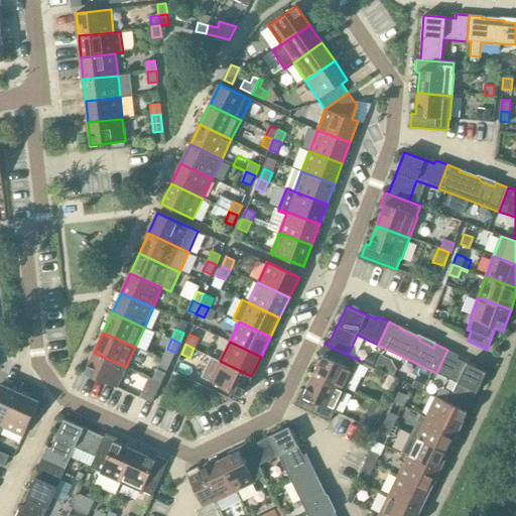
[(358,360),(325,344),(318,356),(323,357),(313,376),(345,391),(355,371),(354,370),(358,360)]
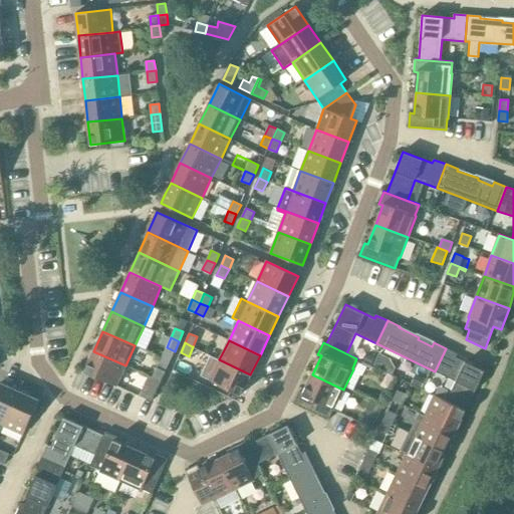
[(446,348),(435,371),(456,381),(447,401),(435,396),(466,412),(485,371),(456,357),(458,354),(446,348)]
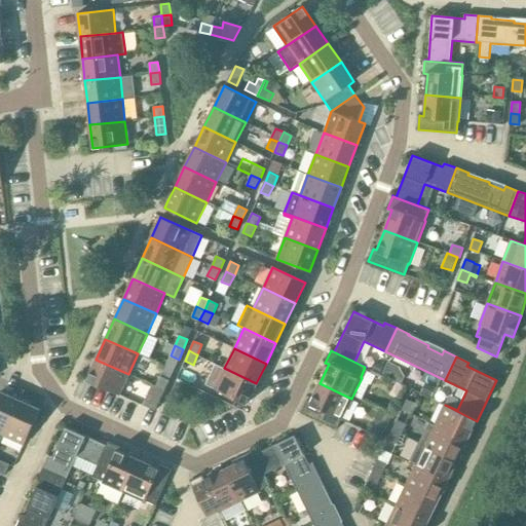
[(128,374),(96,360),(86,380),(119,395),(128,374)]
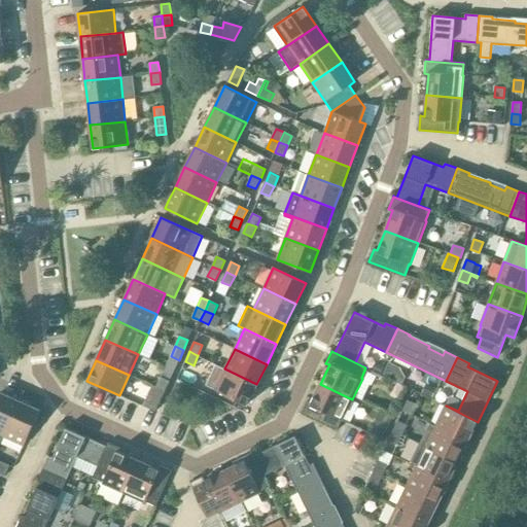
[(256,384),(224,369),(224,370),(215,365),(206,385),(215,390),(247,406),(256,384)]
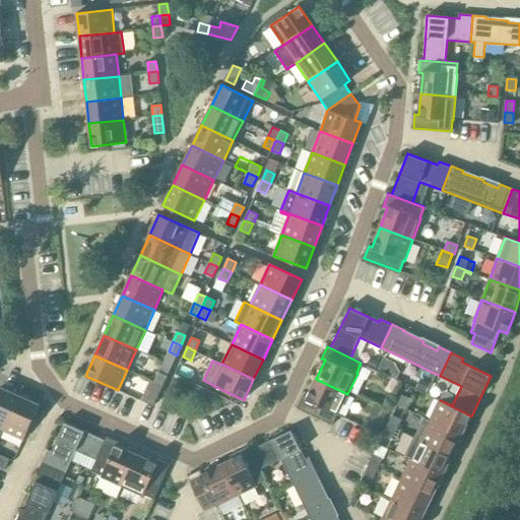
[(154,382),(163,385),(167,376),(158,372),(154,382)]
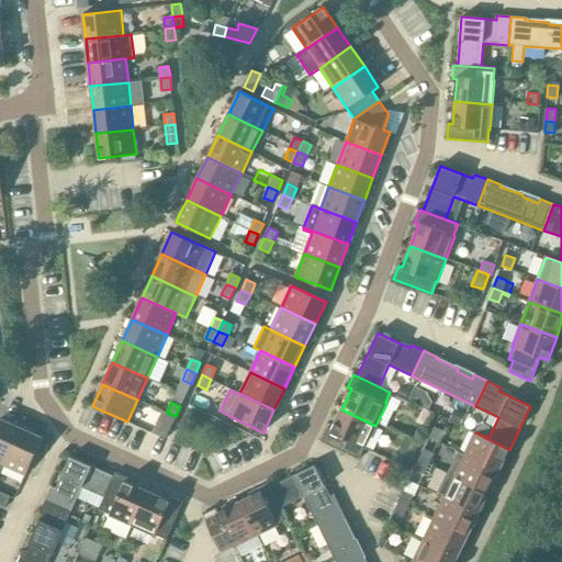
[(375,426),(341,409),(332,430),(327,428),(321,441),(358,459),(363,448),(364,448),(375,426)]
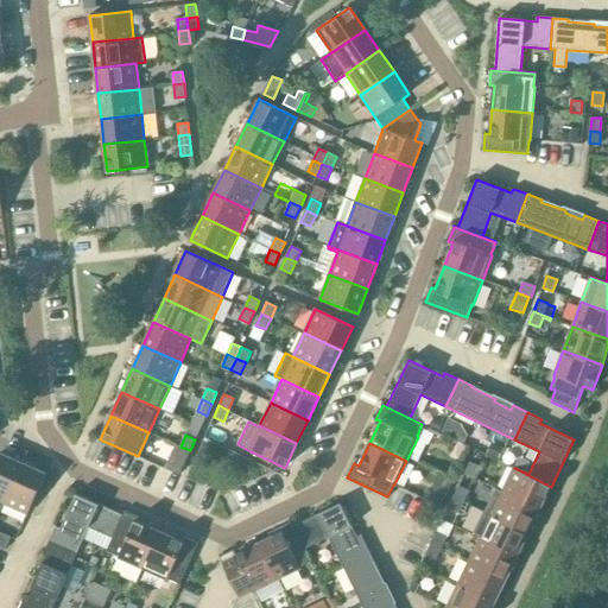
[(492,443),(486,454),(498,460),(502,449),(492,443)]
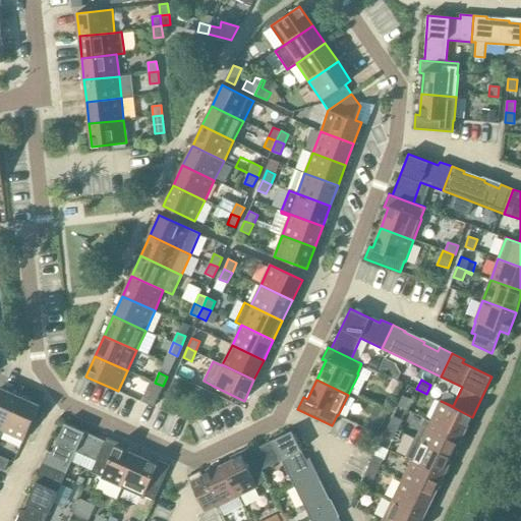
[(163,386),(155,383),(151,381),(141,401),(154,406),(163,386)]
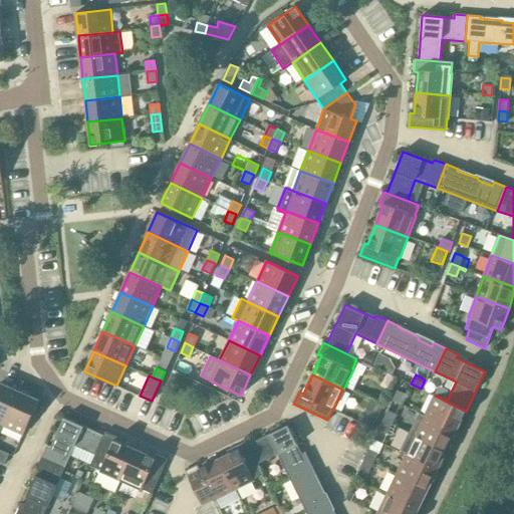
[(0,430),(3,425),(4,426),(20,392),(1,382),(0,383),(0,430)]
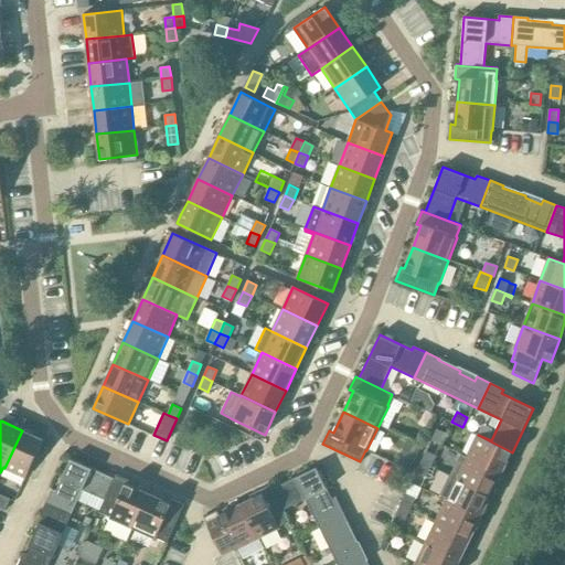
[(433,440),(441,445),(446,434),(437,429),(433,440)]
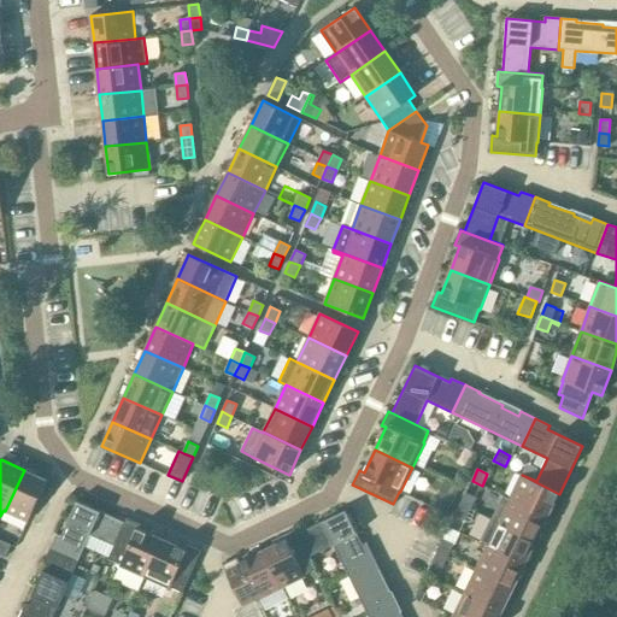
[(24,470),(5,511),(29,521),(47,481),(24,470)]
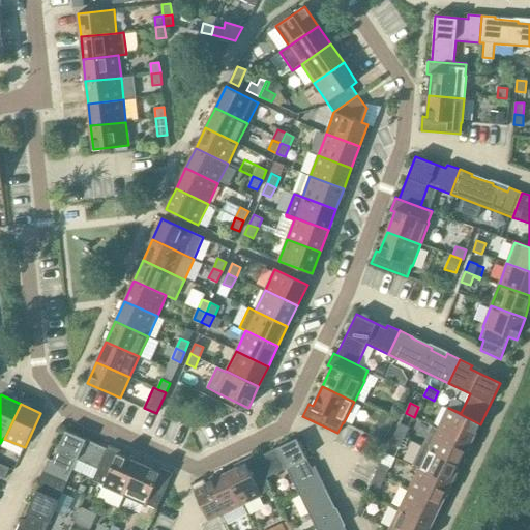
[(470,444),(480,424),(448,408),(438,429),(470,444)]
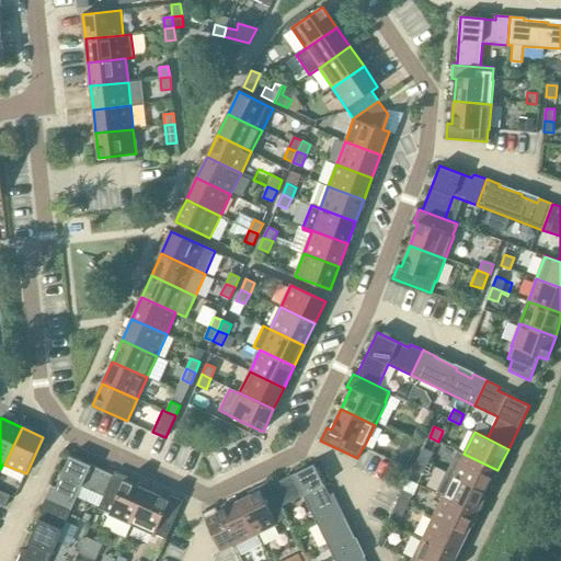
[(419,458),(427,462),(433,453),(424,448),(419,458)]
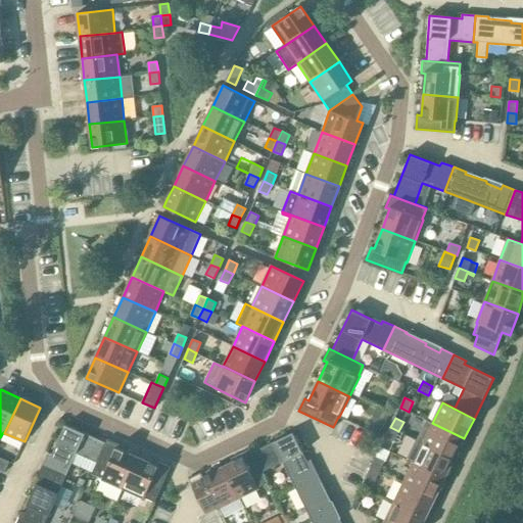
[(455,459),(464,438),(432,423),(426,420),(416,439),(455,459)]
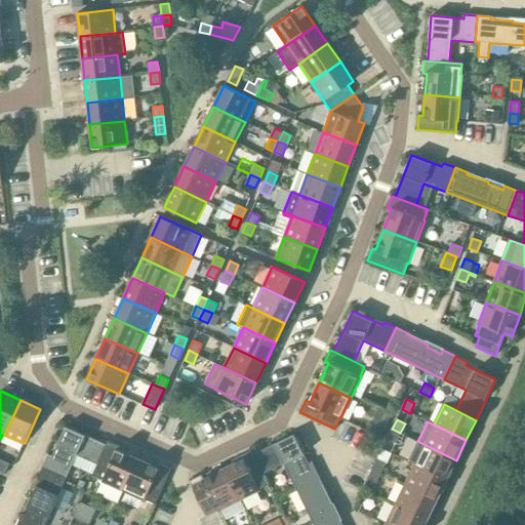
[(43,467),(67,477),(77,455),(96,465),(92,476),(108,441),(106,445),(66,427),(52,456),(48,454),(43,467)]
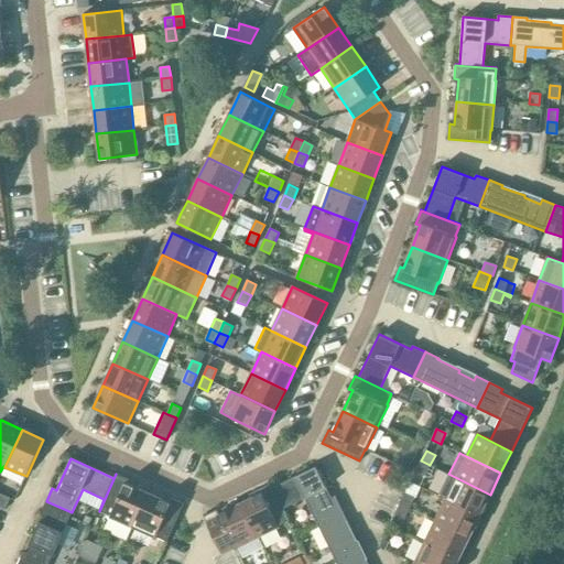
[(430,465),(421,461),(416,472),(425,476),(430,465)]
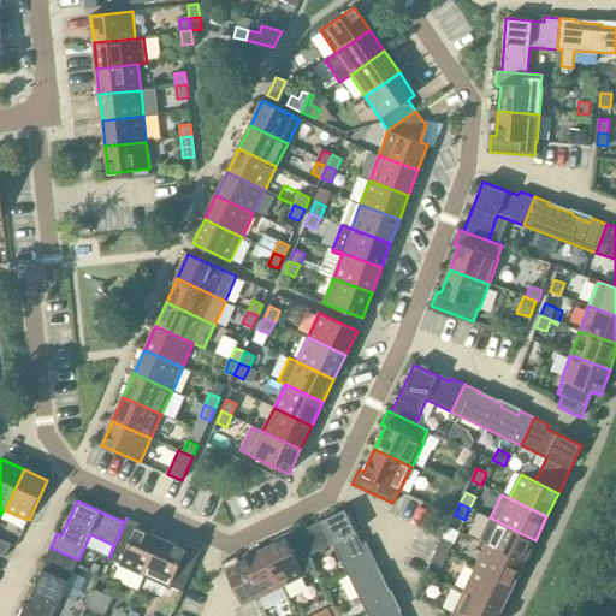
[(345,569),(373,556),(366,542),(361,544),(345,509),(298,533),(296,528),(295,528),(315,569),(317,569),(309,556),(333,544),(345,569)]
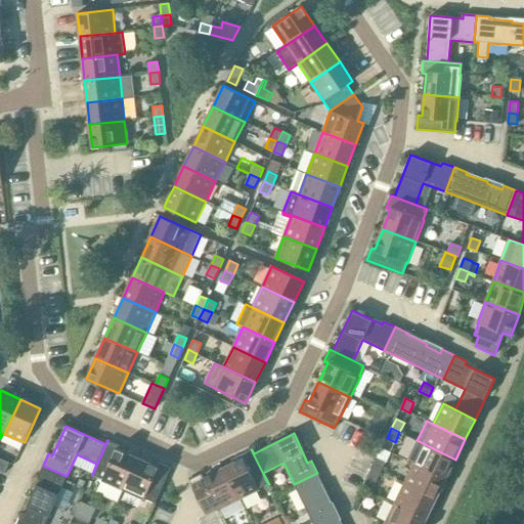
[(107,440),(92,475),(102,480),(101,481),(123,490),(137,459),(118,449),(120,445),(107,440)]
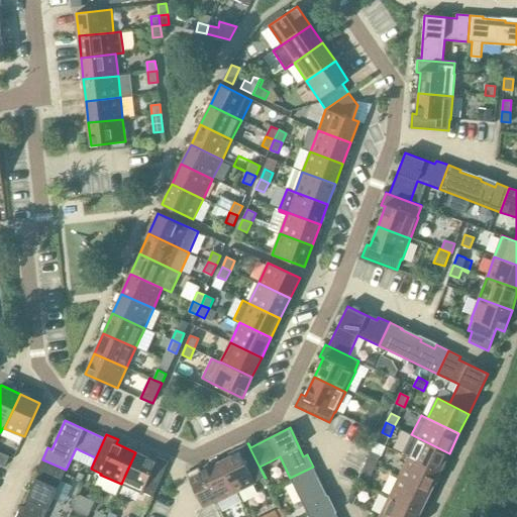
[(440,473),(449,453),(411,434),(402,454),(408,457),(440,473)]
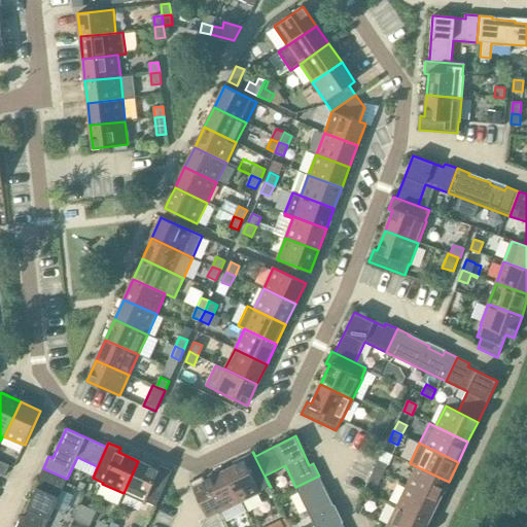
[(270,487),(252,452),(241,458),(243,461),(223,471),(240,503),(260,493),(259,492),(270,487)]
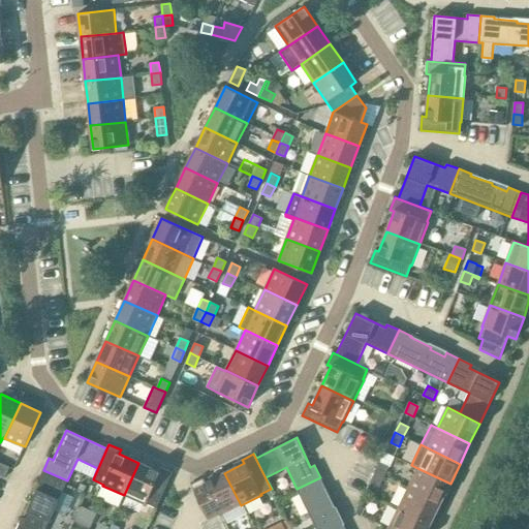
[(0,476),(4,478),(9,467),(0,463),(0,476)]
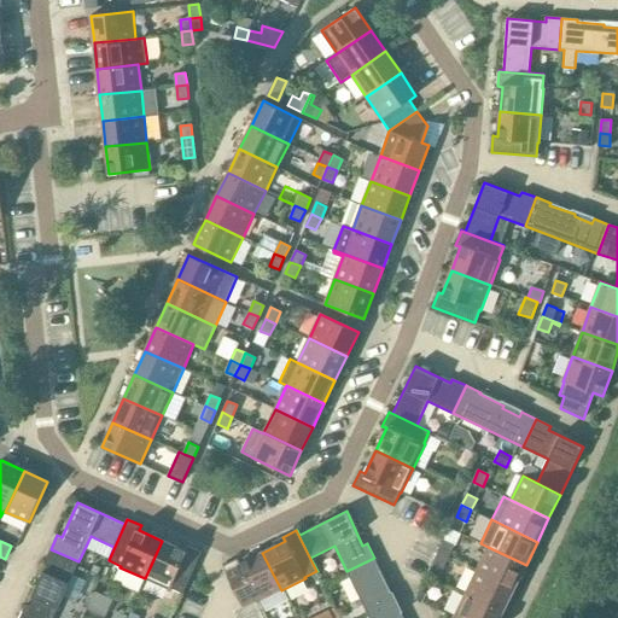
[(162,541),(145,578),(170,589),(170,588),(182,594),(202,552),(187,546),(185,551),(162,541)]
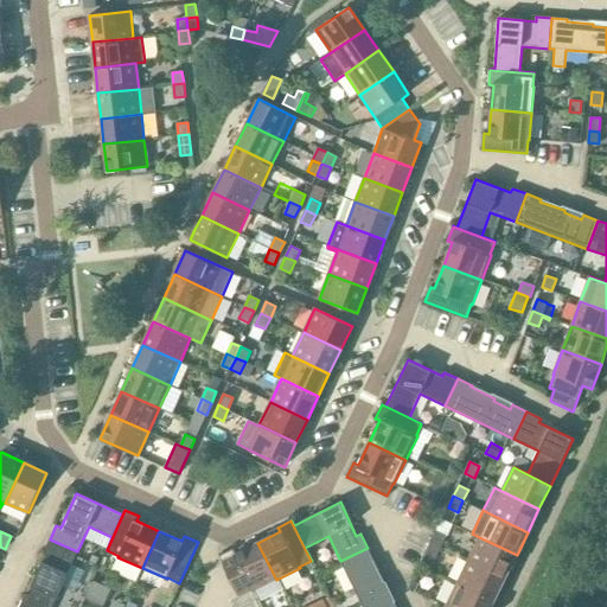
[(430,542),(440,547),(441,545),(451,549),(455,540),(446,536),(436,531),(430,542)]
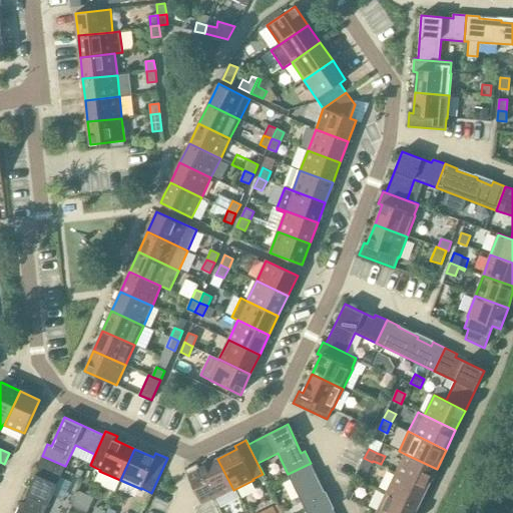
[(427,489),(437,469),(405,454),(396,473),(427,489)]
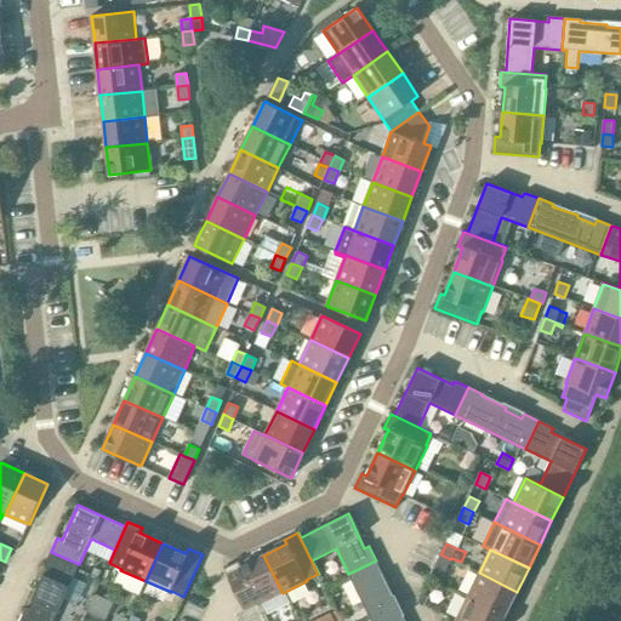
[(53,620),(79,564),(51,552),(45,567),(47,567),(35,591),(38,592),(30,610),(26,608),(20,620),(53,620)]
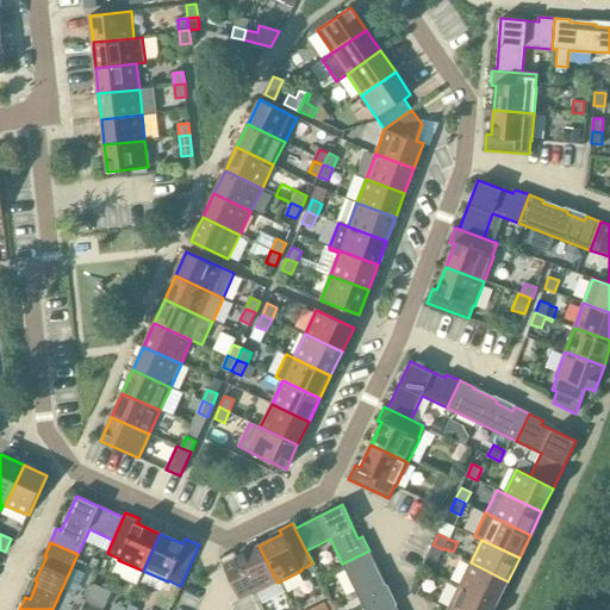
[(442,549),(433,545),(428,556),(437,561),(442,549)]
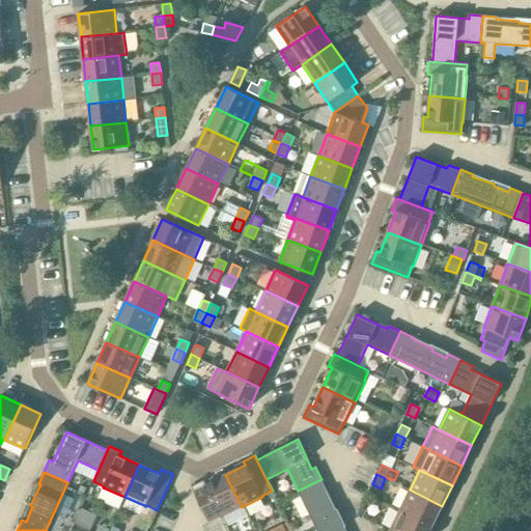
[(204,480),(192,486),(210,521),(220,516),(220,518),(242,507),(225,475),(206,484),(204,480)]
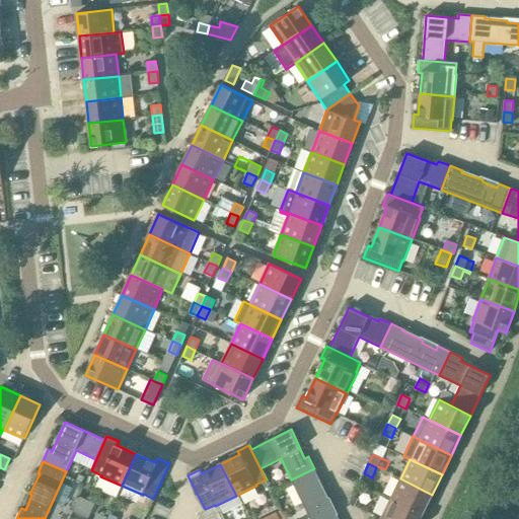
[(291,479),(309,518),(339,518),(337,515),(334,517),(326,502),(327,502),(317,480),(319,479),(314,468),(291,479)]
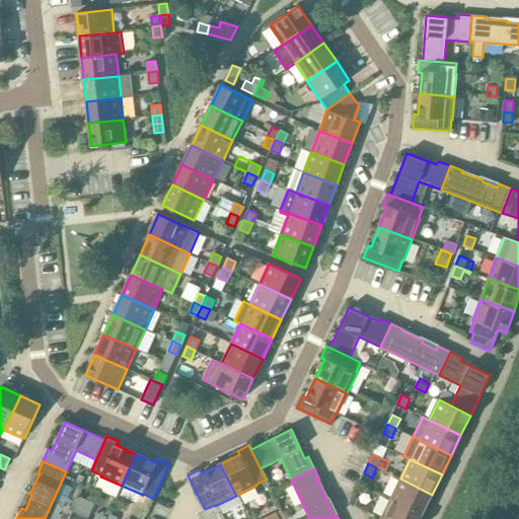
[(423,514),(432,495),(400,478),(391,499),(423,514)]
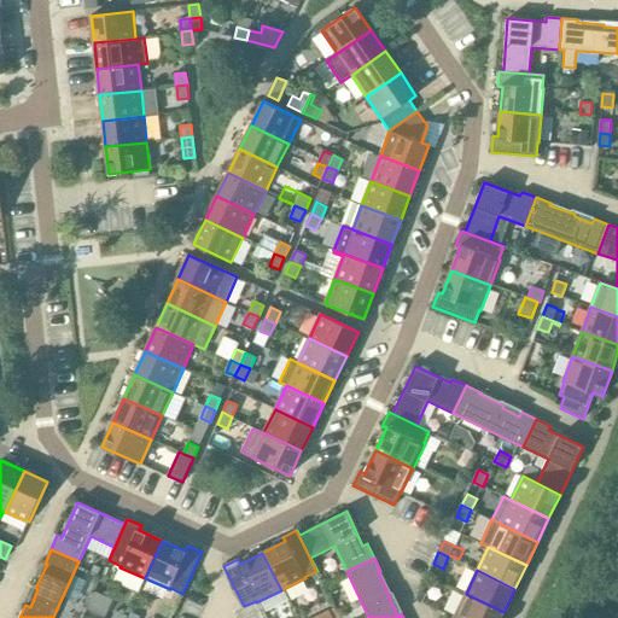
[(500,617),(503,612),(466,594),(453,617),(500,617)]
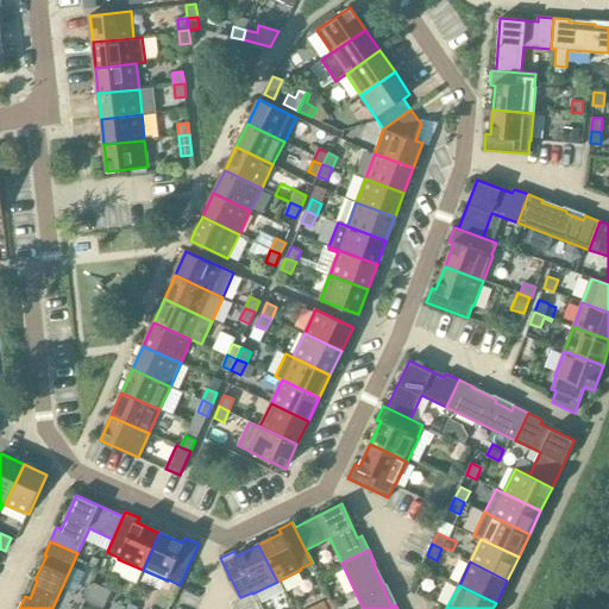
[(93,588),(86,602),(101,608),(107,594),(93,588)]
